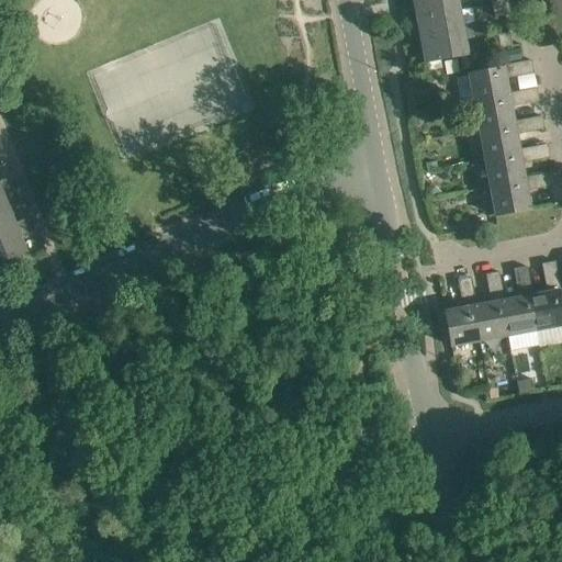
[(413,0),(416,19),(460,11),(457,0),(413,0)]
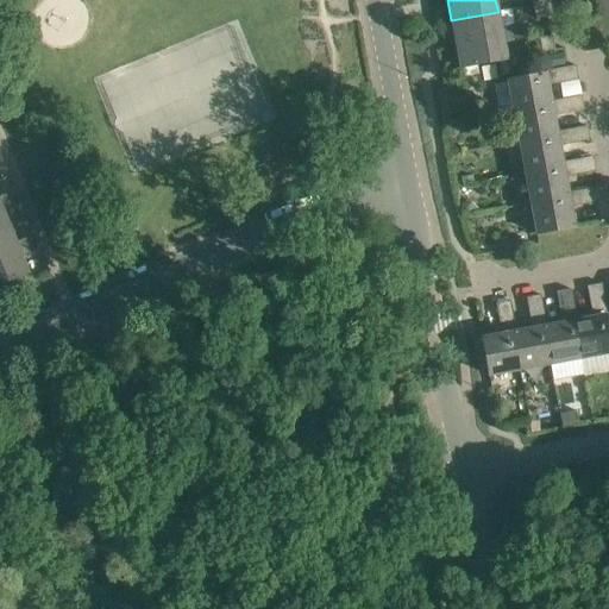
[(535,19),(550,17),(546,2),(533,5),(535,19)]
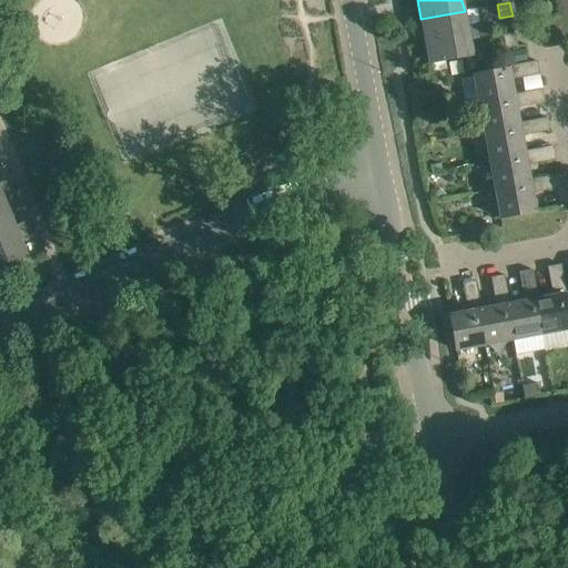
[(467,26),(465,11),(421,19),(425,41),(477,31),(476,23),(467,26)]
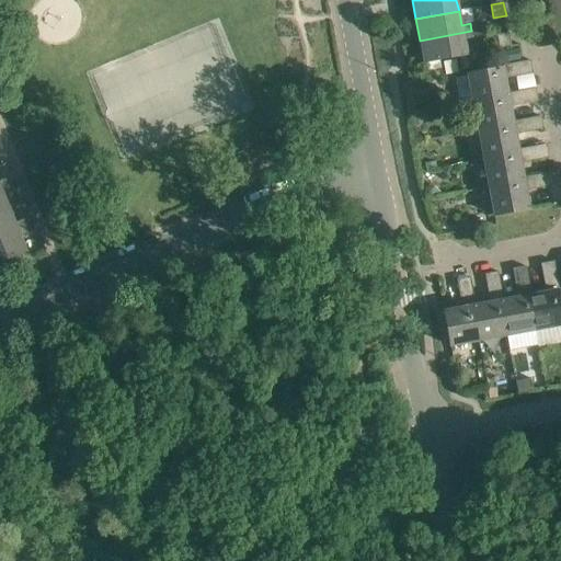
[(553,41),(560,39),(556,15),(549,16),(553,41)]
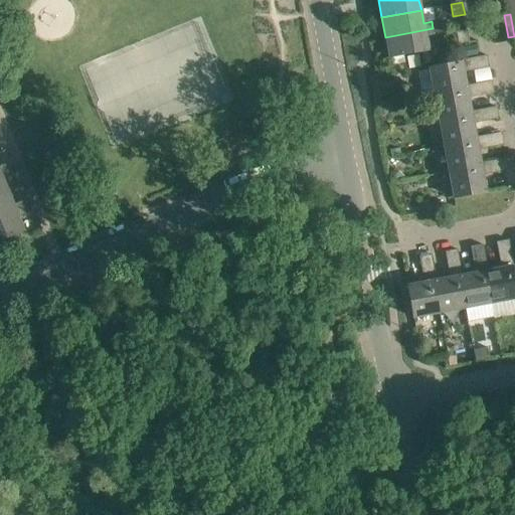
[(385,37),(389,57),(428,50),(425,35),(434,34),(433,28),(385,37)]
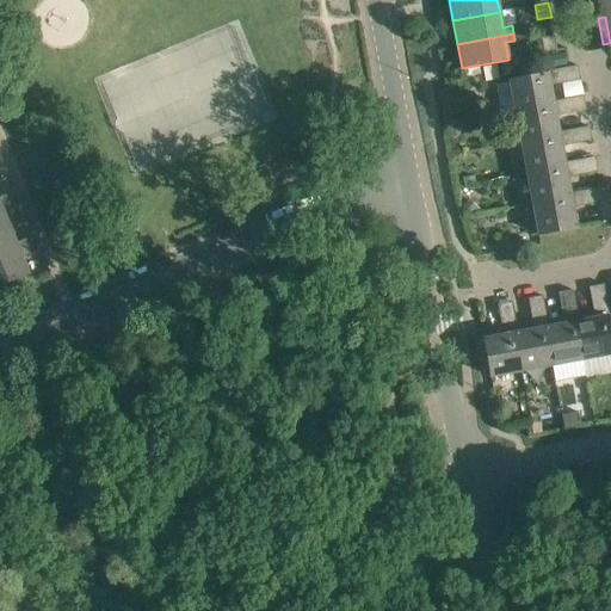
[(544,53),(557,50),(554,36),(541,38),(544,53)]
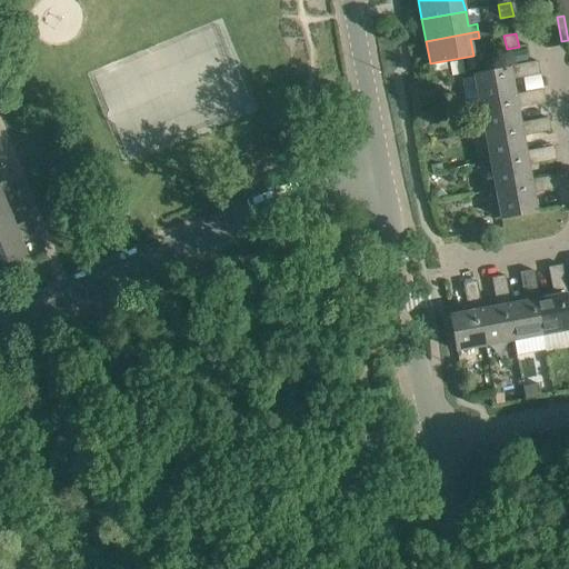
[(526,49),(511,51),(513,63),(528,61),(526,49)]
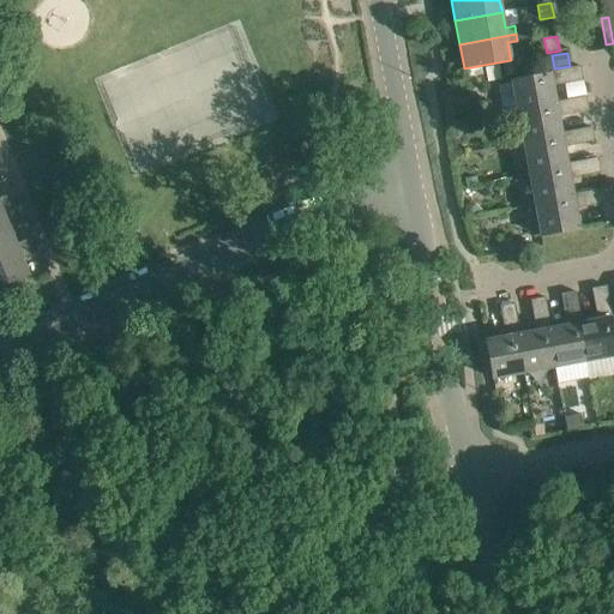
[(553,86),(583,80),(581,66),(549,72),(551,74),(512,82),(517,113),(557,106),(555,102),(553,86)]
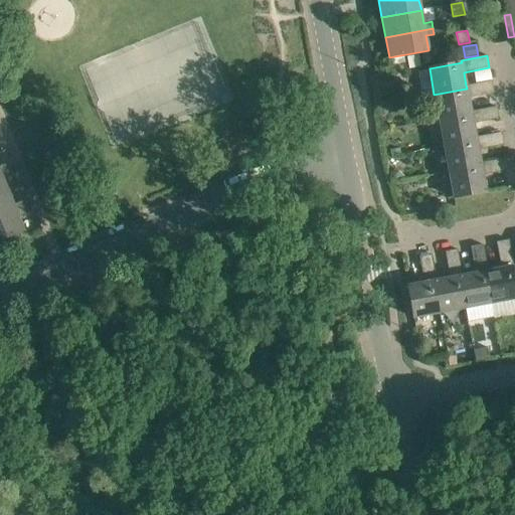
[(494,93),(492,81),(492,80),(466,86),(467,89),(434,95),(439,120),(472,114),(471,112),(469,98),(494,93)]
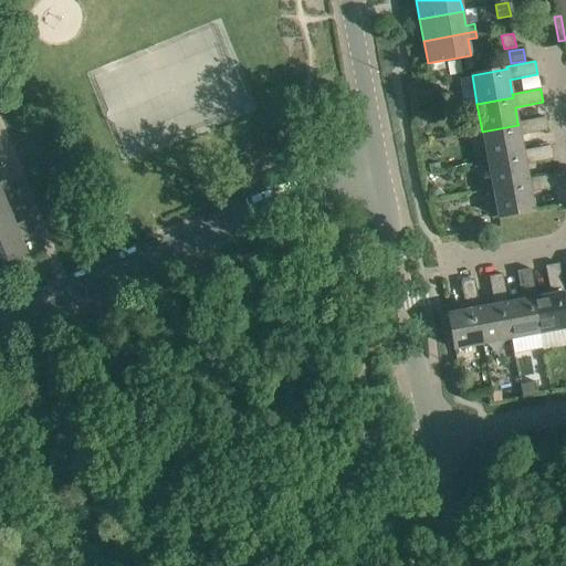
[(548,130),(546,118),(546,117),(517,123),(519,125),(482,132),(488,160),(523,154),(523,150),(520,136),(548,130)]
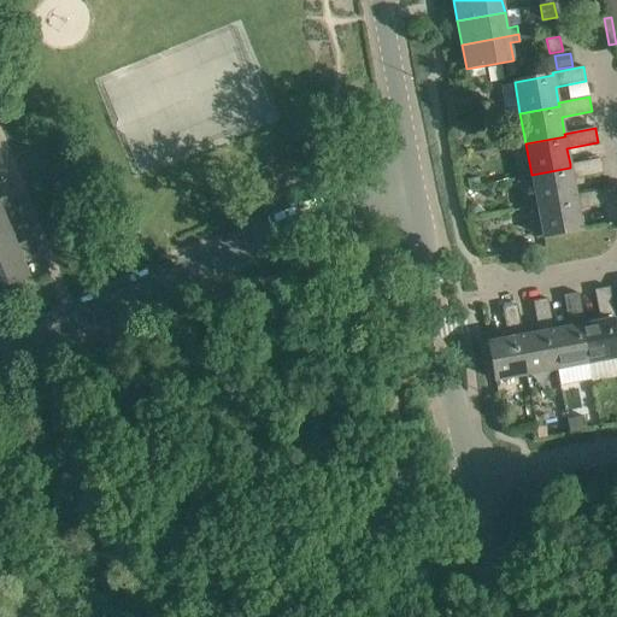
[(604,172),(601,159),(601,158),(570,164),(570,168),(532,175),(538,206),(576,199),(576,195),(573,178),(604,172)]
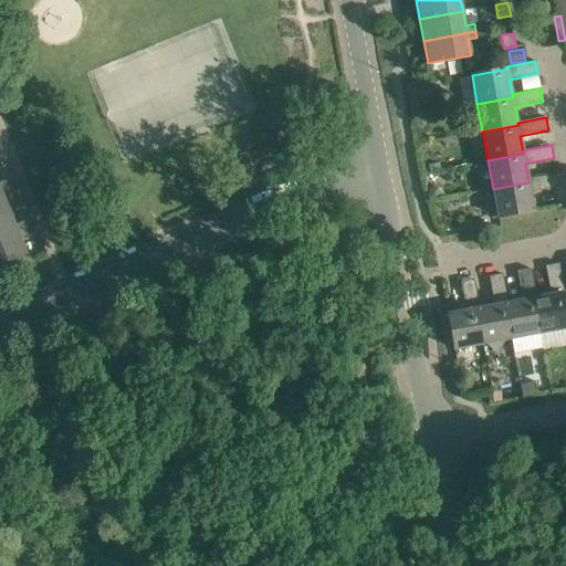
[(559,187),(556,174),(528,179),(528,182),(493,189),(499,218),(534,211),(531,192),(559,187)]
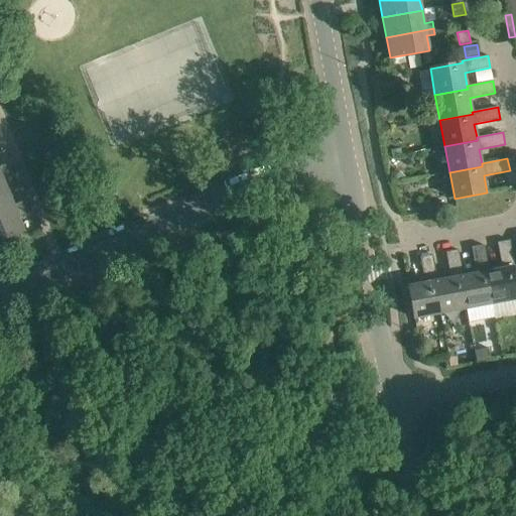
[(17,173),(15,167),(12,161),(5,164),(8,170),(10,176),(17,173)]
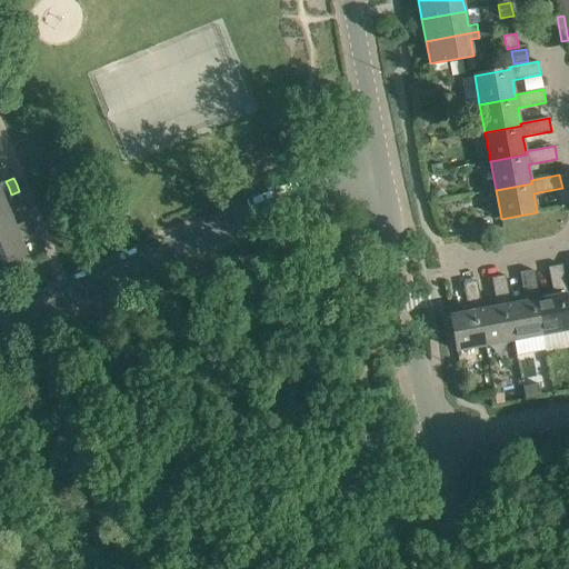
[(11,195),(9,188),(6,181),(0,182),(0,188),(1,190),(0,190),(0,215),(10,211),(3,197),(11,195)]
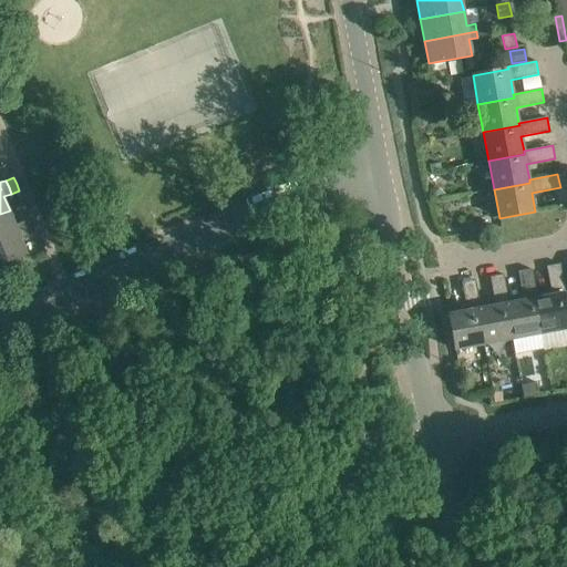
[(0,239),(18,232),(16,225),(10,212),(10,210),(0,214),(0,239)]
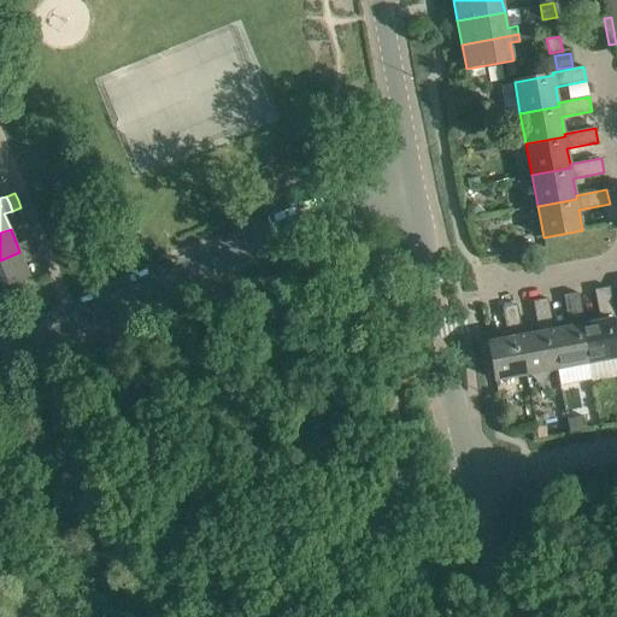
[(40,252),(36,245),(34,238),(25,241),(28,248),(31,256),(40,252)]
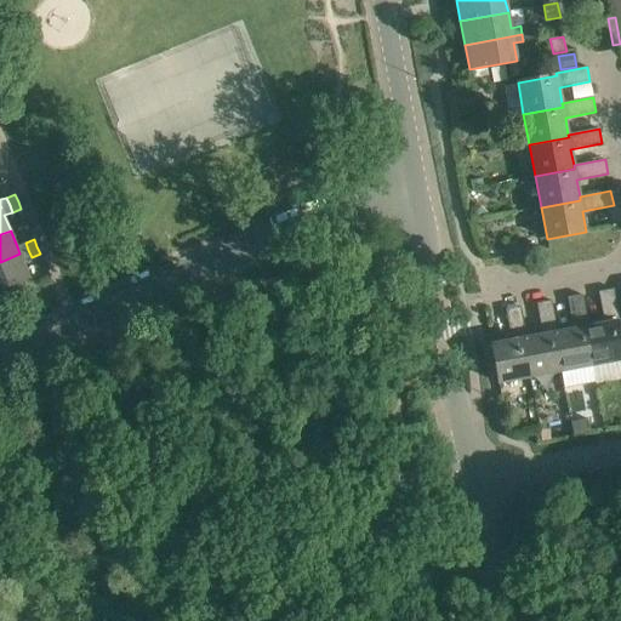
[(32,257),(28,250),(26,243),(17,246),(20,254),(0,262),(0,289),(29,278),(23,261),(32,257)]
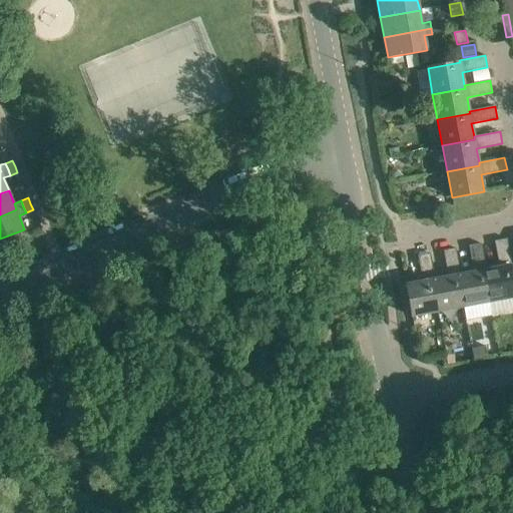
[(512,285),(509,265),(511,265),(507,238),(494,240),(499,267),(486,270),(483,270),(489,302),(512,297),(512,285)]
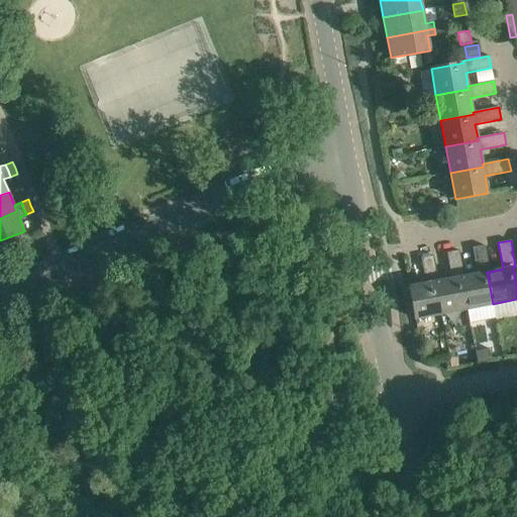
[(487,272),(490,272),(485,245),(473,247),(478,274),(463,276),(461,277),(468,309),(493,304),(487,272)]
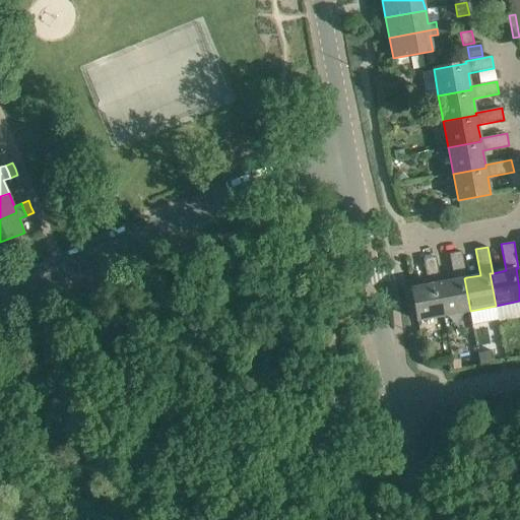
[(464,278),(466,277),(461,252),(449,254),(454,279),(441,282),(438,283),(444,316),(470,311),(464,278)]
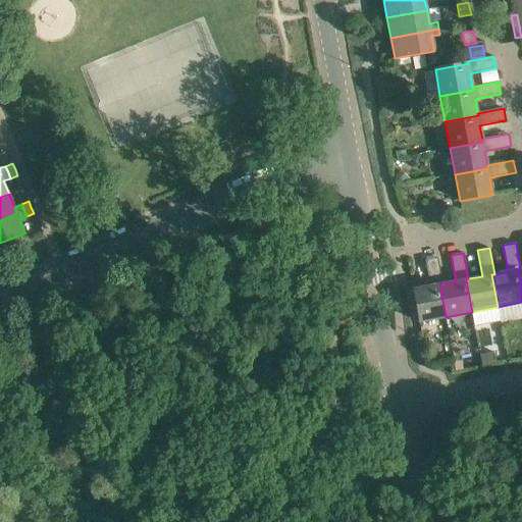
[(439,284),(442,283),(437,257),(425,260),(430,285),(413,289),(419,322),(446,317),(439,284)]
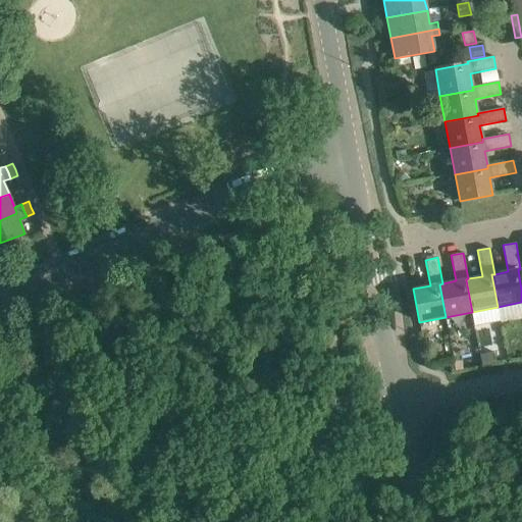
All buildings are outlined.
